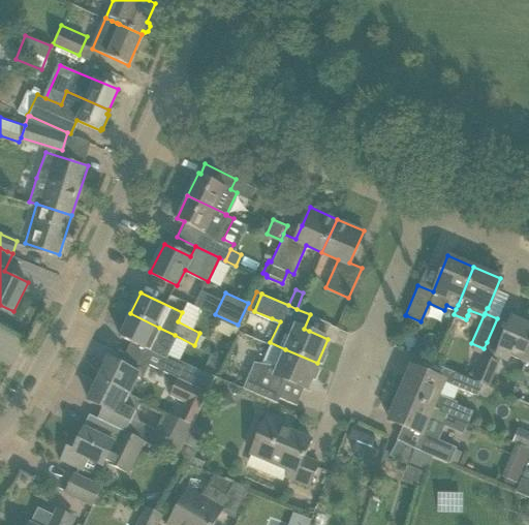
[(164,354),(175,335),(159,328),(130,313),(120,335),(145,346),(138,358),(148,362),(162,369),(168,357),(164,354)]
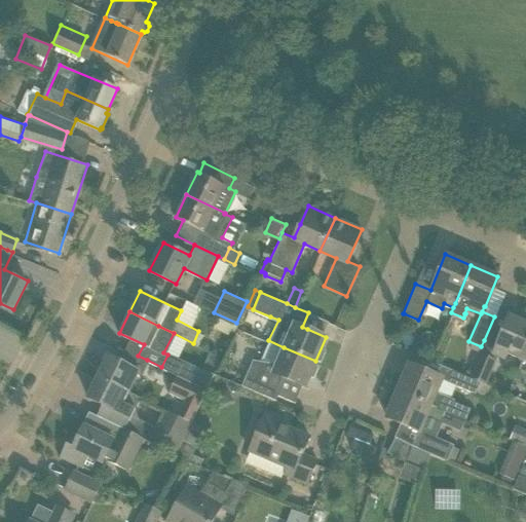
[(416,325),(418,320),(404,313),(402,319),(416,325)]
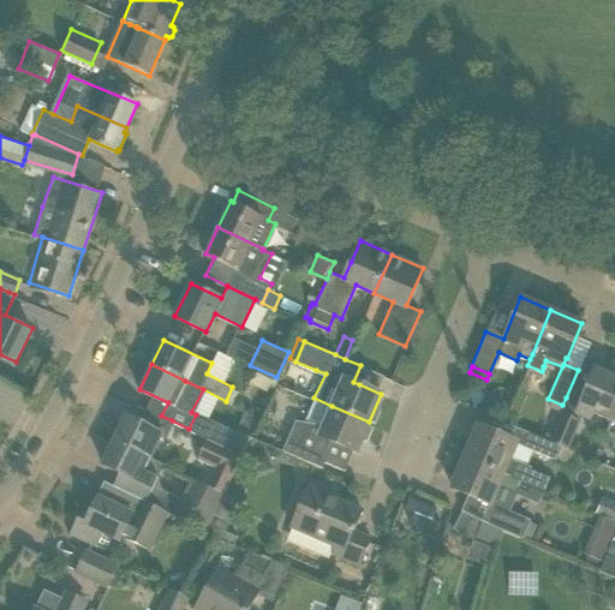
[(560,410),(548,440),(560,444),(562,446),(575,413),(589,419),(592,408),(610,417),(614,406),(614,376),(596,369),(580,404),(566,398),(562,405),(560,410)]
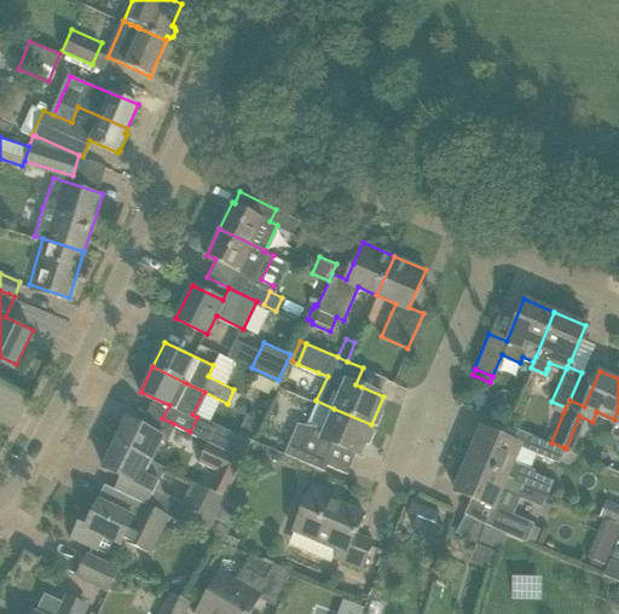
[(371,424),(334,409),(316,400),(306,423),(296,422),(284,450),(319,465),(330,440),(359,453),(364,441),(368,442),(374,428),(370,427),(371,424)]
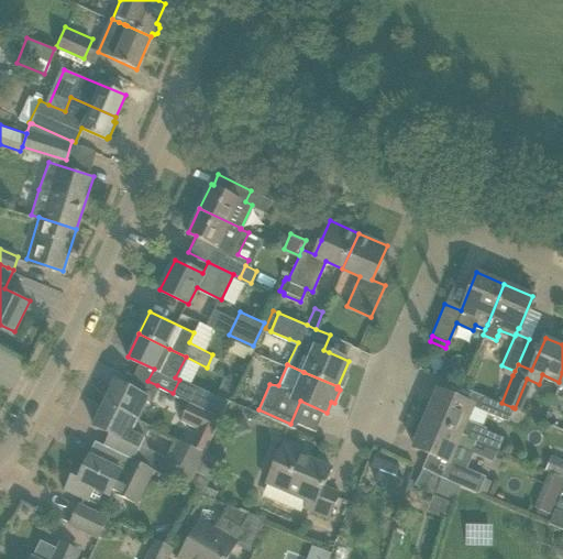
[(116,380),(105,402),(136,416),(146,395),(116,380)]
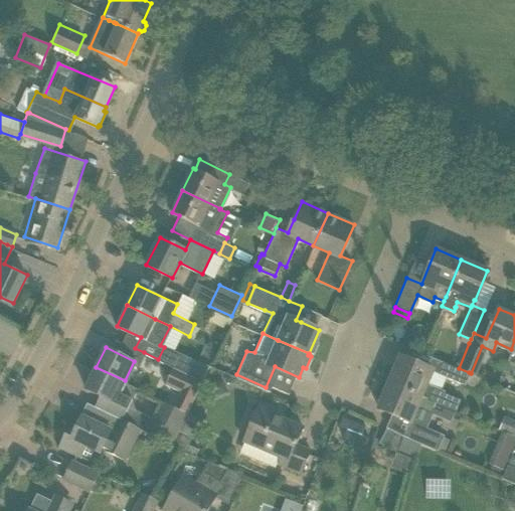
[(175,367),(201,379),(207,368),(208,364),(179,351),(172,365),(175,367)]
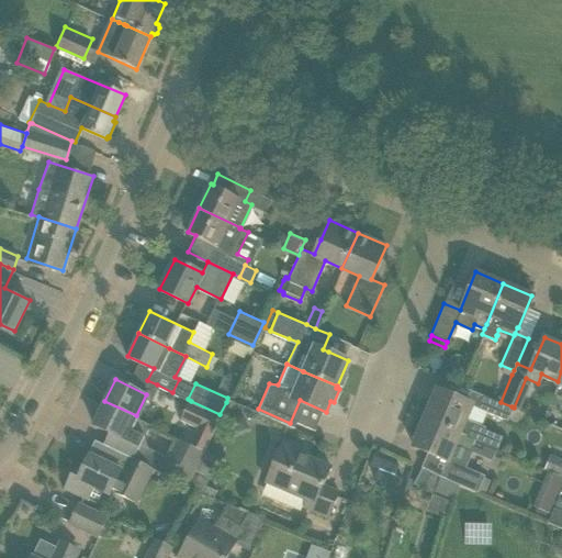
[(424,417),(497,447),(497,446),(502,435),(484,428),(485,425),(463,416),(470,403),(457,397),(436,389),(425,416),(424,417)]
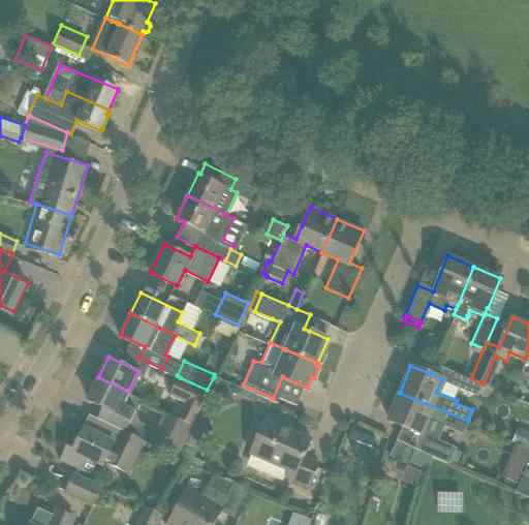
[(481,382),(471,378),(450,370),(445,382),(476,395),(481,382)]
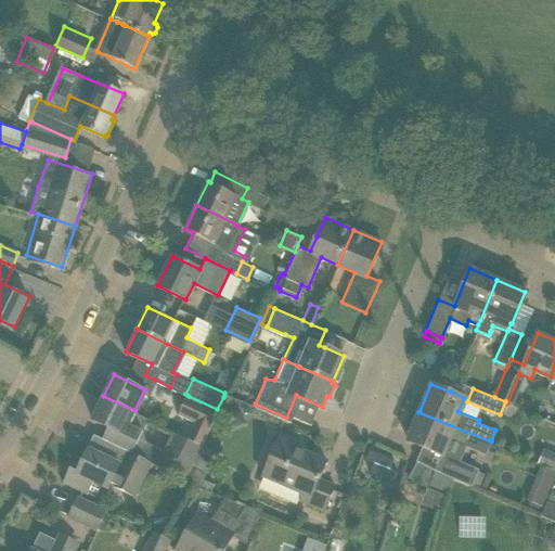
[(202,444),(217,409),(189,396),(185,394),(178,412),(195,421),(188,436),(202,444)]
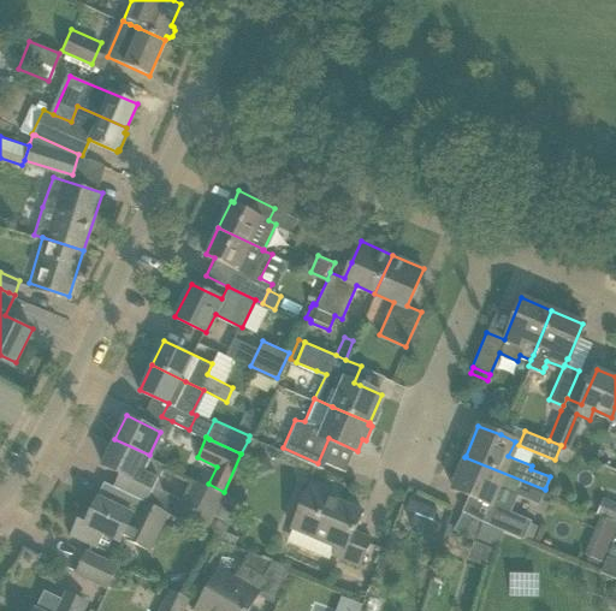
[(131,492),(131,493),(146,500),(154,484),(165,462),(149,455),(114,439),(102,463),(129,476),(123,487),(114,482),(113,484),(131,492)]
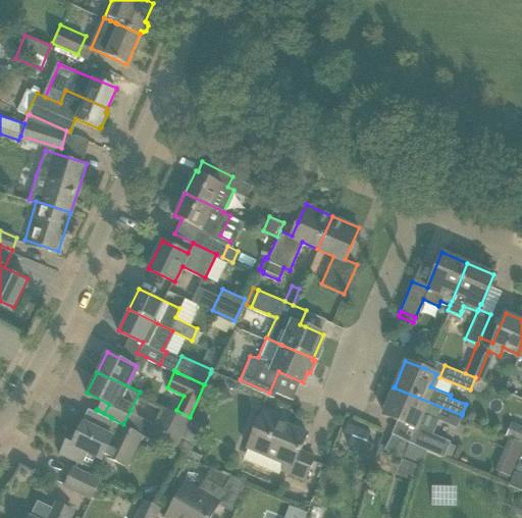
[(457,426),(462,415),(394,387),(383,414),(397,419),(418,428),(412,444),(425,449),(442,456),(444,453),(449,441),(449,439),(432,433),(437,418),(457,426)]
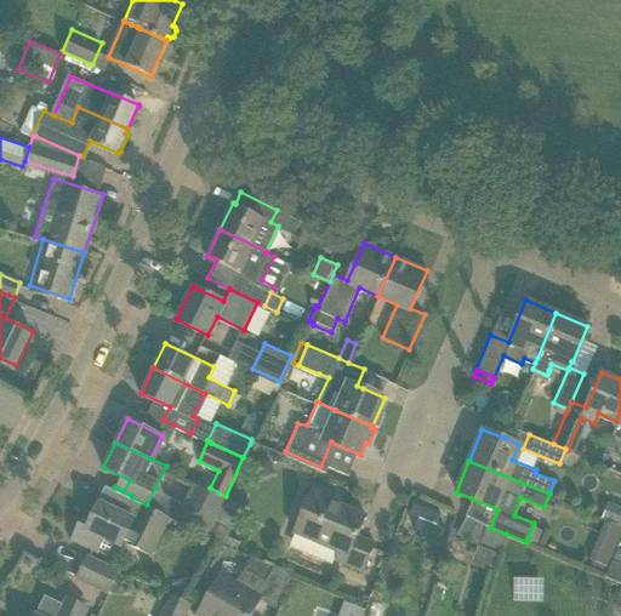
[(226,497),(226,496),(210,488),(194,482),(176,519),(208,535),(210,530),(216,519),(224,501),(224,498),(226,497)]
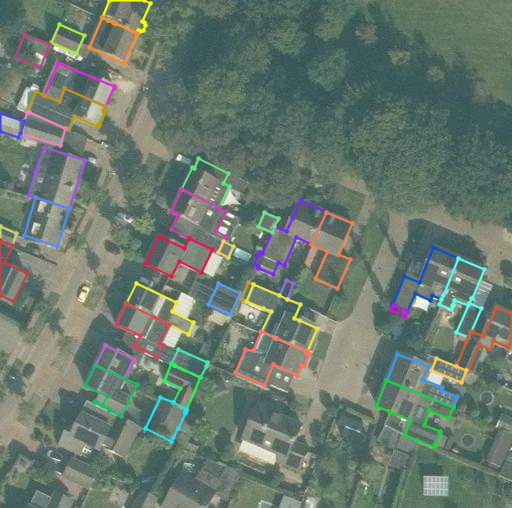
[(257,401),(243,435),(279,451),(275,460),(299,470),(308,447),(293,441),(301,424),(271,411),(273,408),(257,401)]
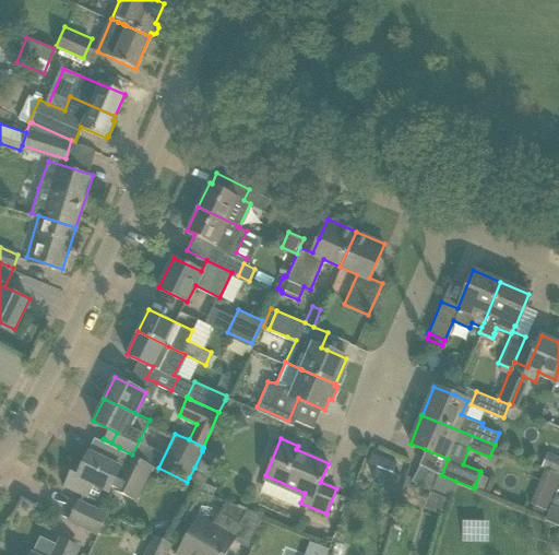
[(132,455),(119,448),(113,459),(108,457),(107,459),(88,449),(80,467),(72,463),(63,483),(90,496),(96,483),(107,488),(109,484),(115,486),(114,488),(137,499),(153,465),(132,455)]
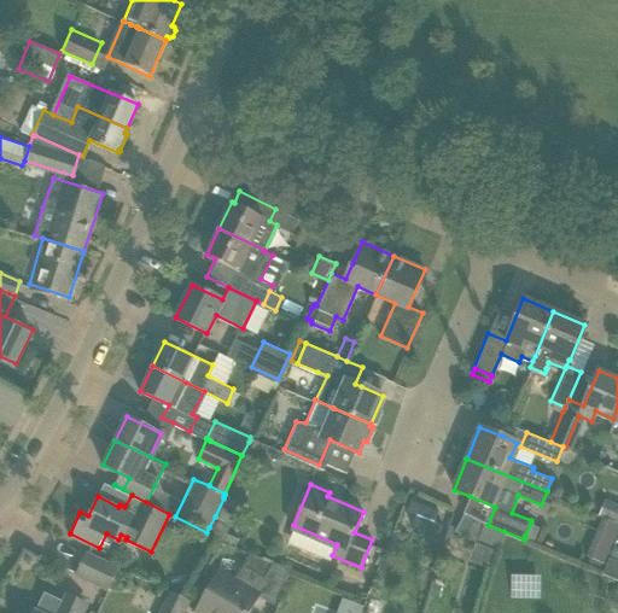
[(242,503),(225,495),(223,496),(223,498),(215,517),(232,525),(242,503)]
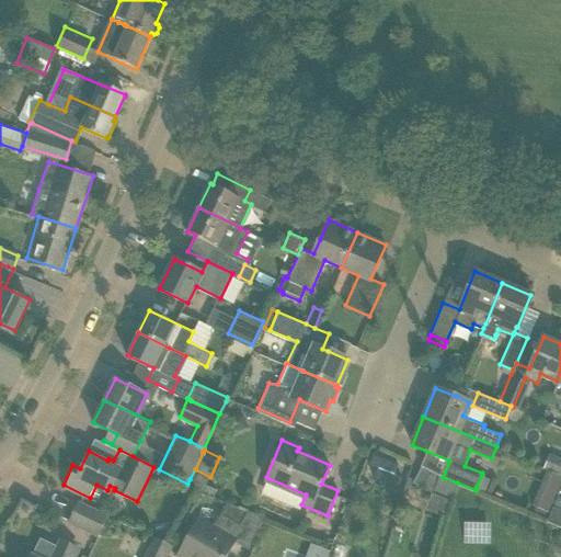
[(560,456),(548,452),(541,465),(545,467),(560,473),(560,456)]
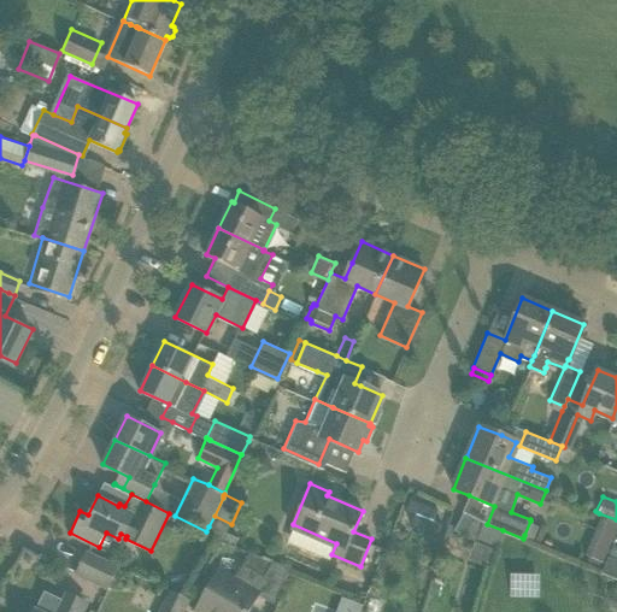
[(612,539),(616,528),(616,519),(599,513),(592,530),(612,539)]
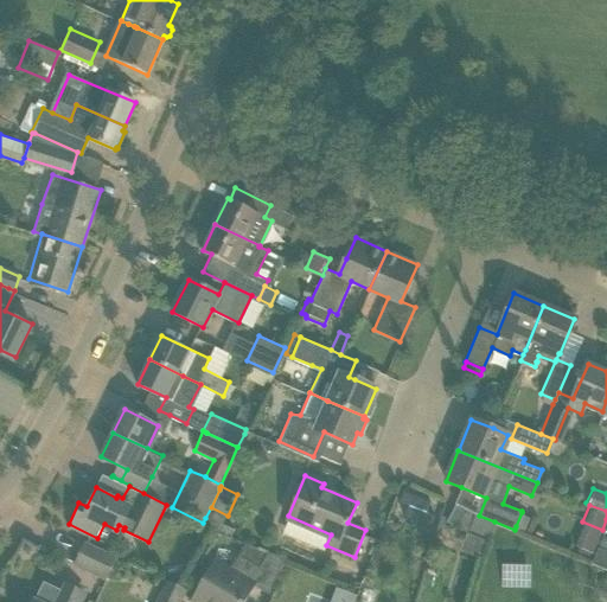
[(522,512),(516,526),(523,529),(529,514),(522,512)]
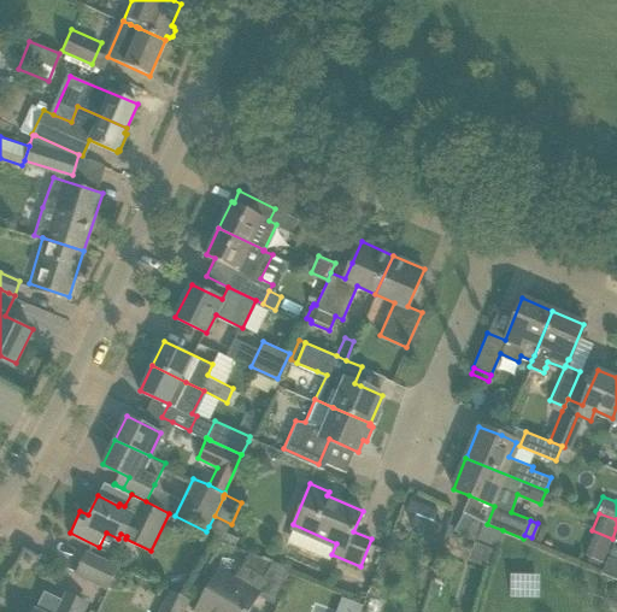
[(492,560),(503,530),(487,524),(482,522),(470,552),(492,560)]
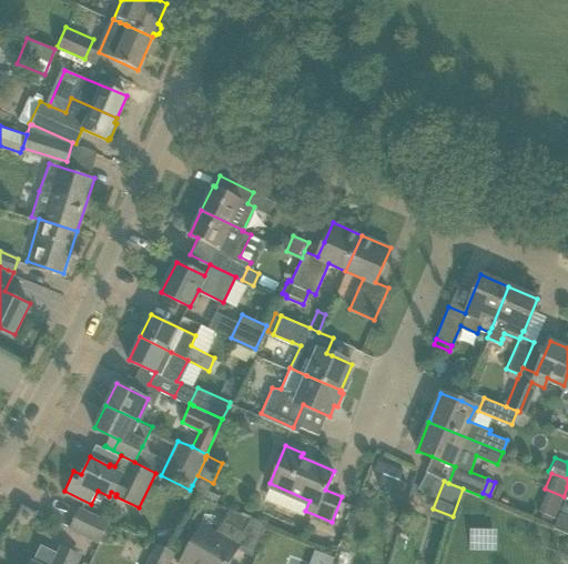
[(219,493),(209,489),(204,496),(215,502),(219,493)]
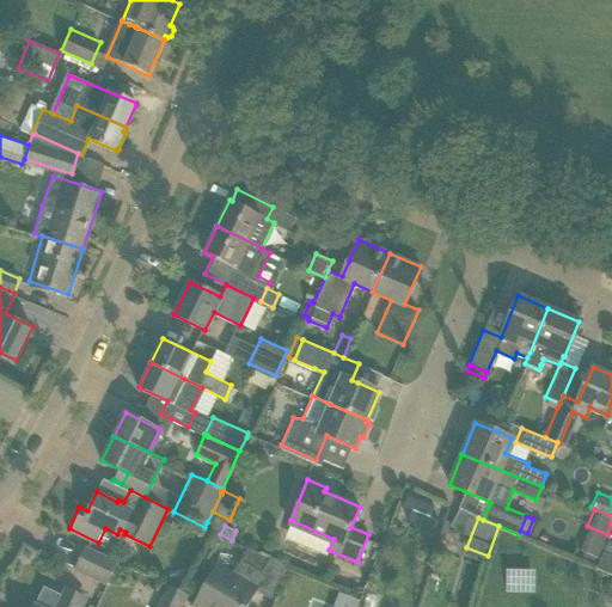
[(75,565),(108,580),(116,562),(85,546),(75,565)]
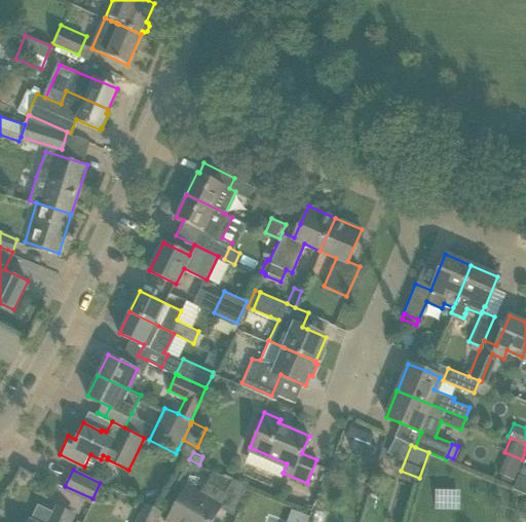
[(168,521),(209,521),(219,505),(234,514),(246,481),(212,470),(198,492),(189,488),(192,484),(187,481),(164,520),(168,521)]
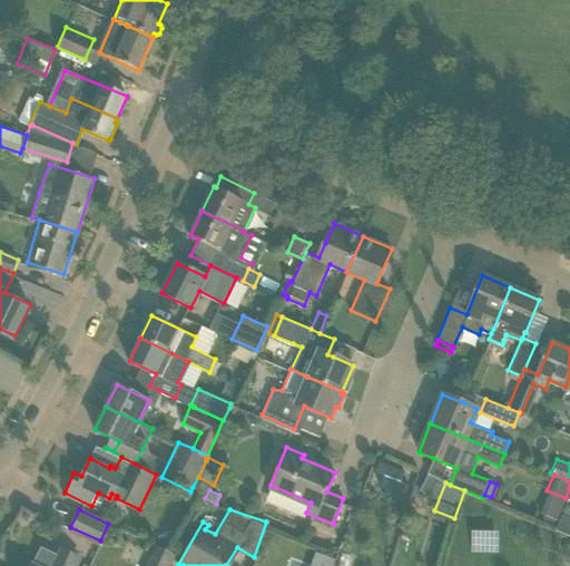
[(553,527),(569,534),(569,517),(560,513),(553,527)]
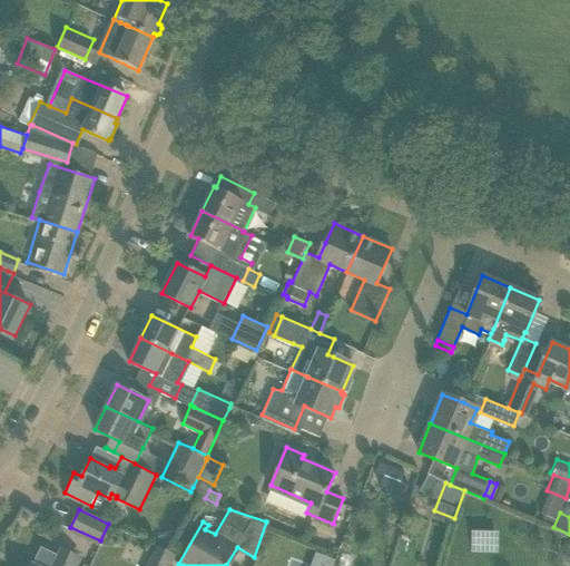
[(166,565),(174,552),(158,544),(155,549),(147,565),(166,565)]
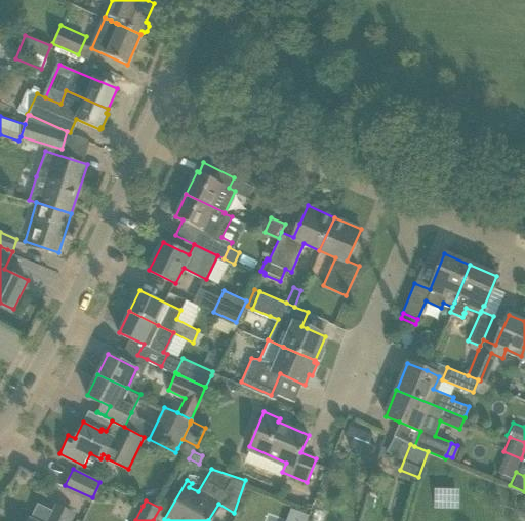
[(67,520),(72,512),(56,504),(48,520),(38,520),(29,517),(27,520),(67,520)]
